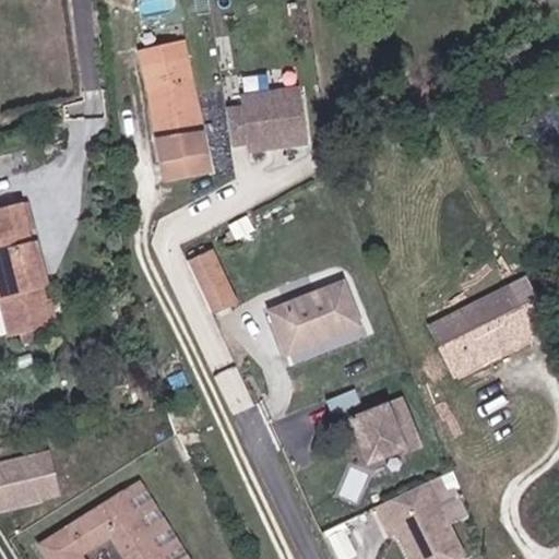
[(198,133),(189,42),(146,46),(155,138),(198,133)]
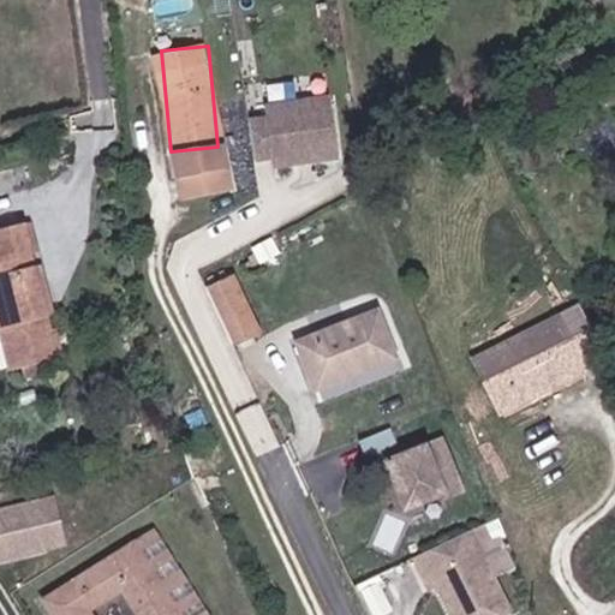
[(262,109),(264,120),(246,124),(252,162),(269,160),(270,169),(335,161),(327,101),(262,109)]
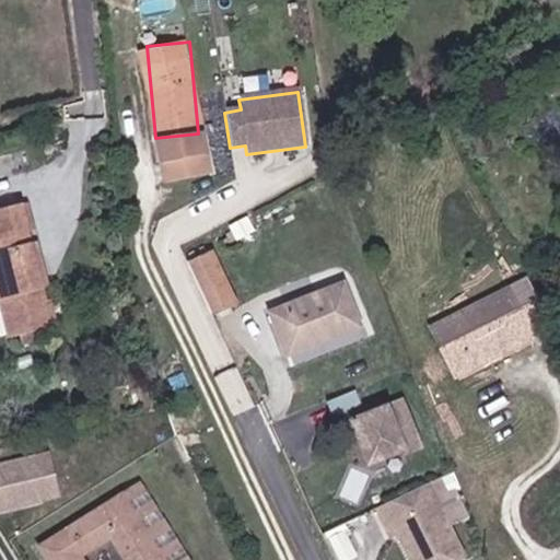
[(18,210),(10,212),(0,214),(0,329),(2,339),(11,337),(14,350),(32,346),(27,333),(43,329),(31,289),(41,287),(30,247),(20,251),(15,233),(23,231),(18,210)]
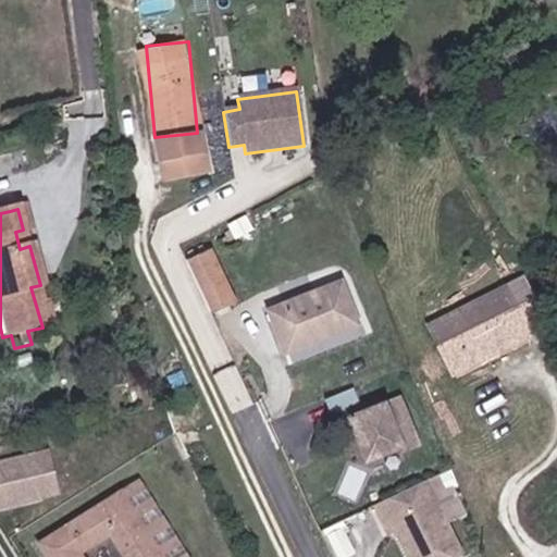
[(236,306),(211,249),(185,260),(210,318),(236,306)]
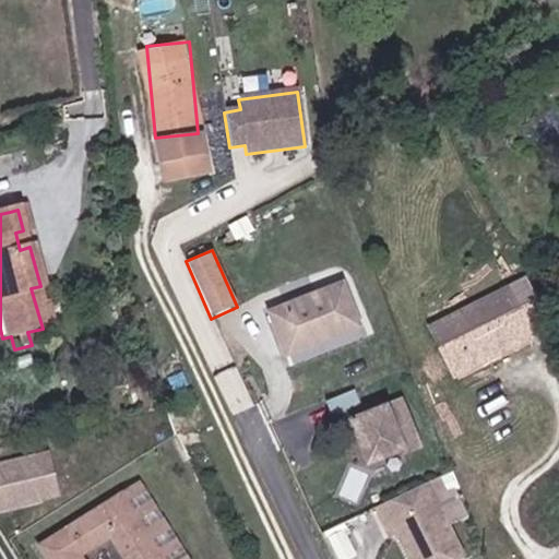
[(333,283),(260,317),(280,357),(352,324),(333,283)]
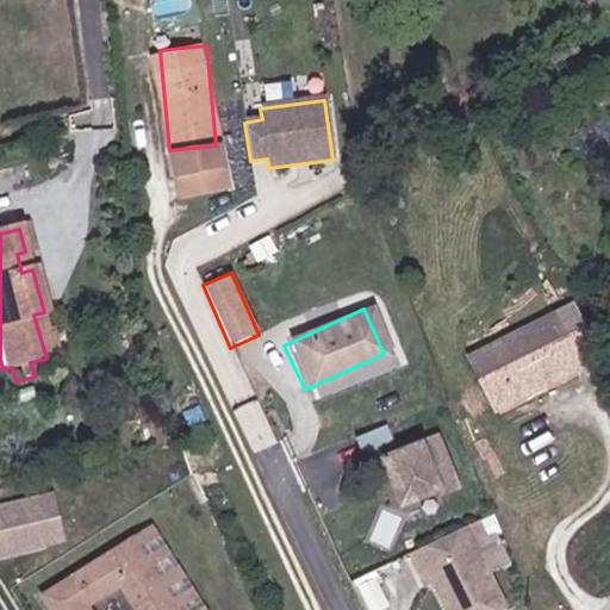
[(468,355),(491,400),(577,356),(554,311),(468,355)]
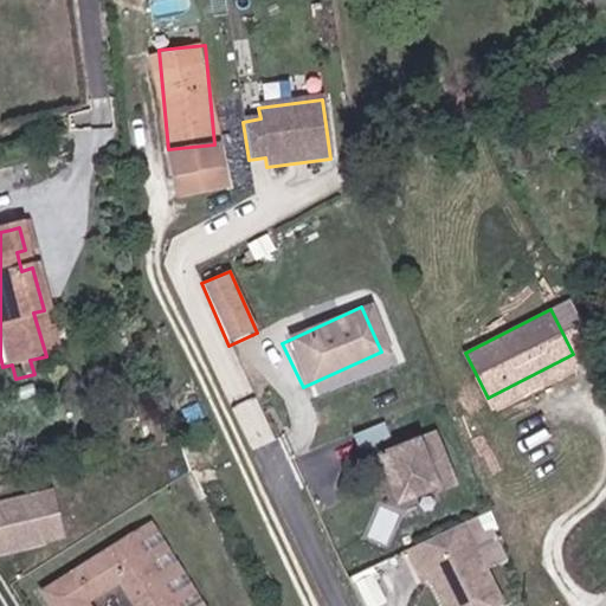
[(314,384),(317,393),(398,363),(394,354),(314,384)]
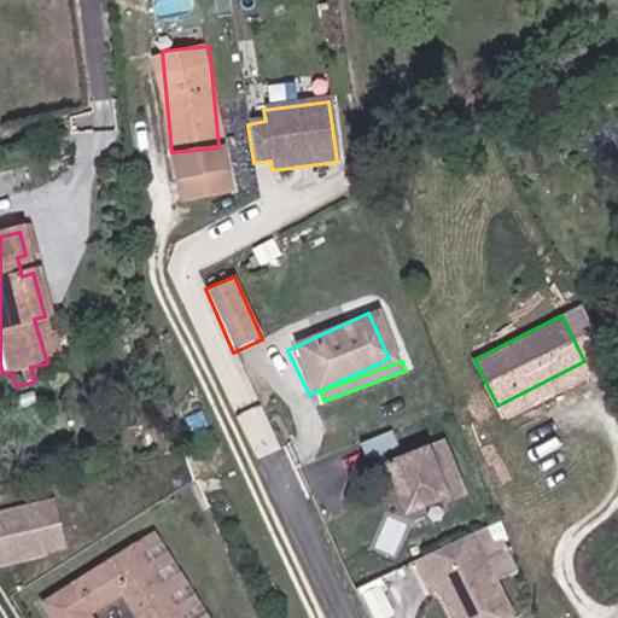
[(465,489),(443,437),(415,450),(418,455),(412,458),(404,455),(386,462),(400,491),(407,511),(427,502),(445,494),(447,496),(465,489)]
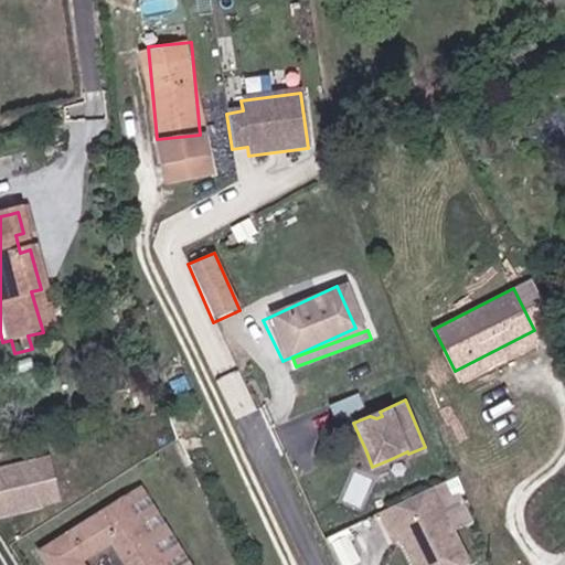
[(50,456),(0,467),(0,519),(61,505),(50,456)]
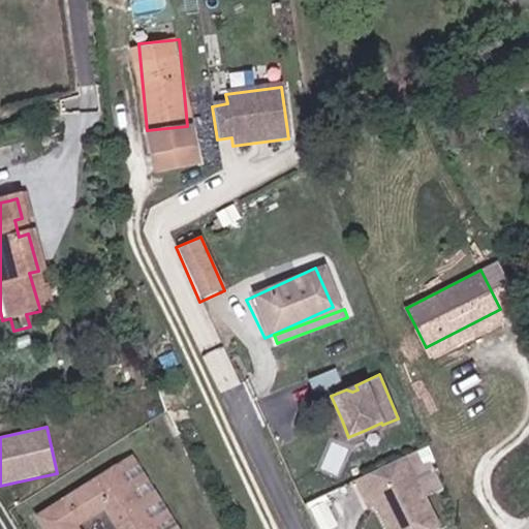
[(431,528),(435,527),(402,458),(352,480),(363,502),(370,498),(383,528),(431,528)]
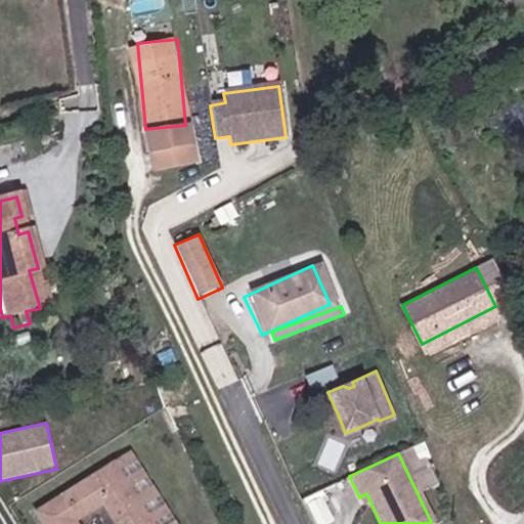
[(113,475),(138,523),(163,523),(132,464),(113,475)]
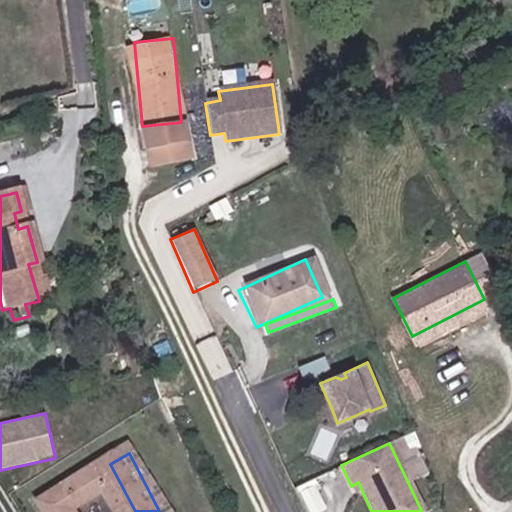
[(41,511),(135,511),(110,464),(37,505),(41,511)]
